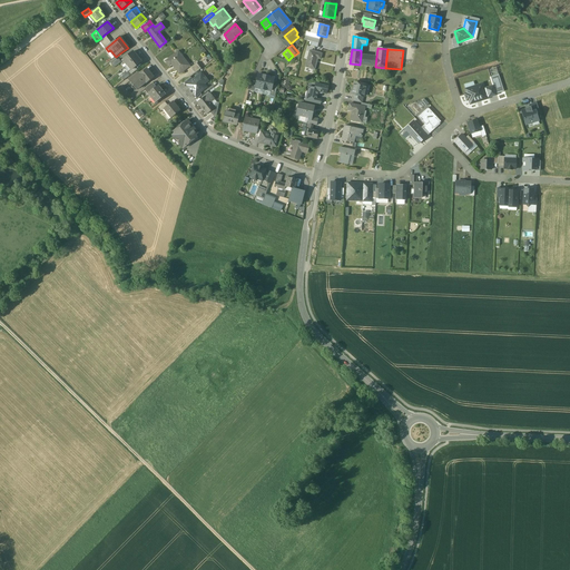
[(322,53),(310,50),(305,67),(315,69),(317,58),(321,59),(322,53)]
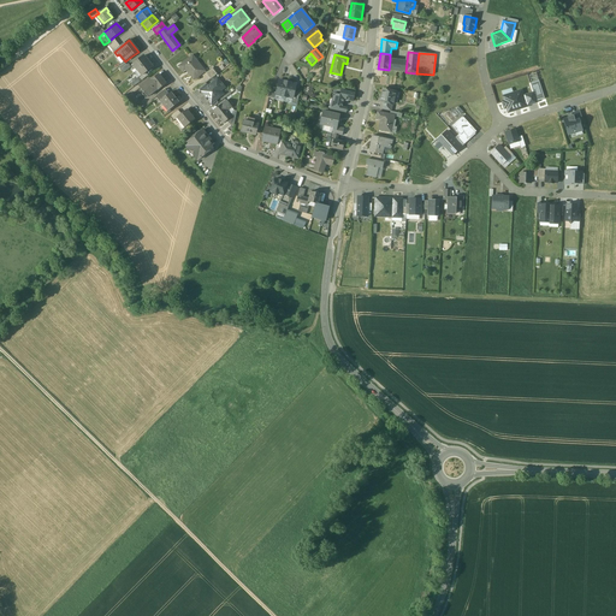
[(143,55),(132,65),(137,70),(148,61),(143,55)]
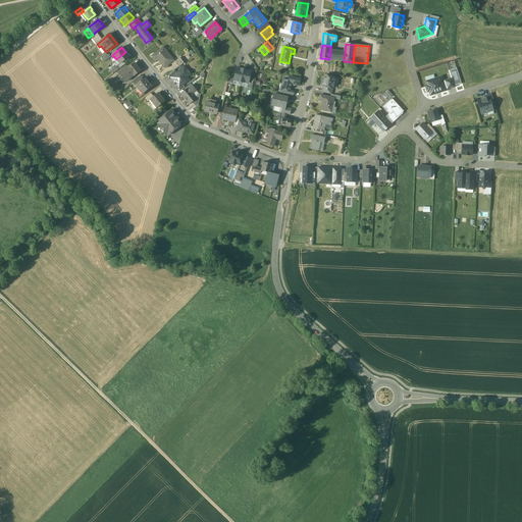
[(163,47),(152,56),(155,61),(158,58),(160,61),(159,62),(164,68),(174,60),(163,47)]
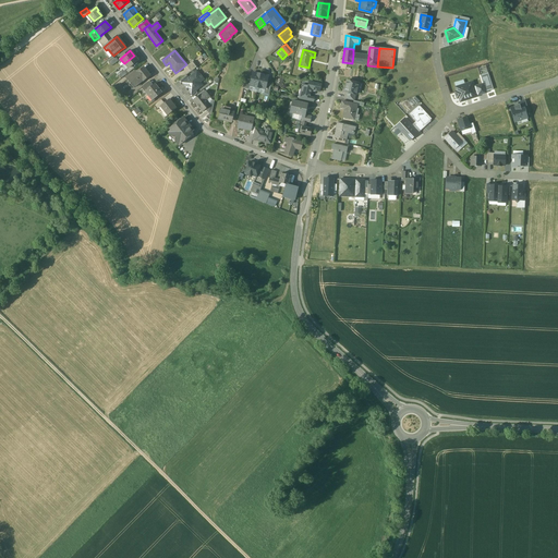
[(368,56),(353,55),(352,63),(367,65),(368,56)]
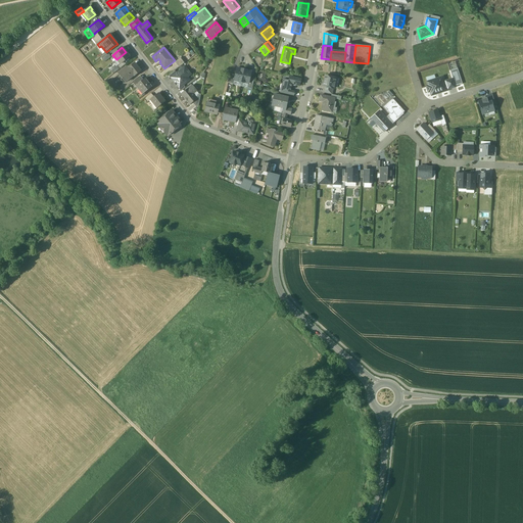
[(126,52),(116,59),(121,64),(130,57),(126,52)]
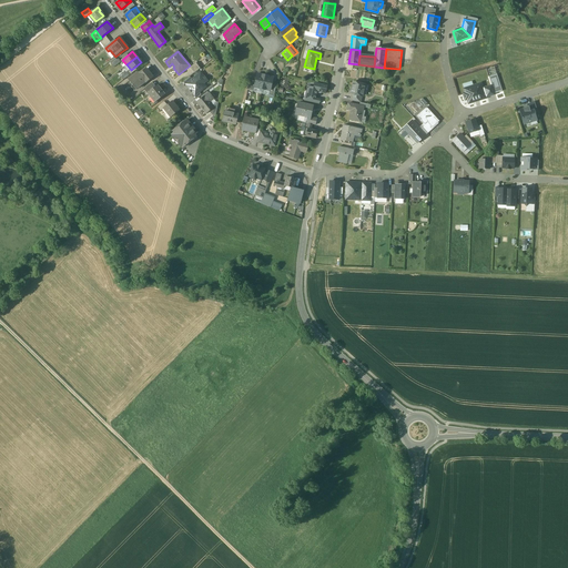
[(196,63),(190,68),(194,73),(201,69),(196,63)]
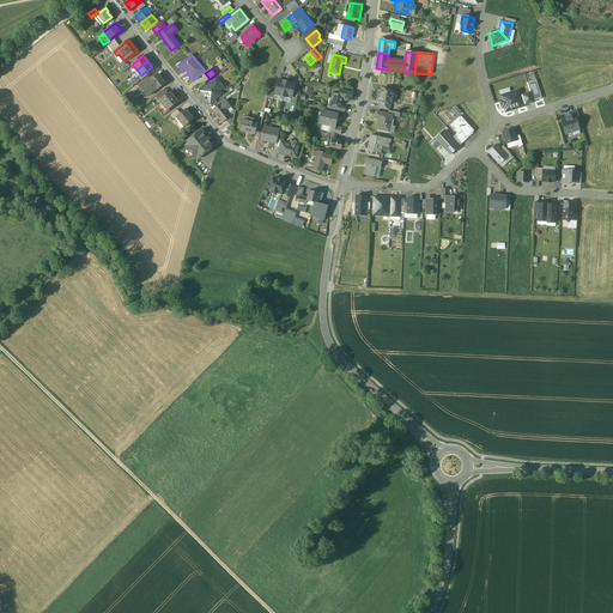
[(157,74),(147,82),(146,80),(139,86),(146,97),(157,89),(157,90),(165,84),(157,74)]
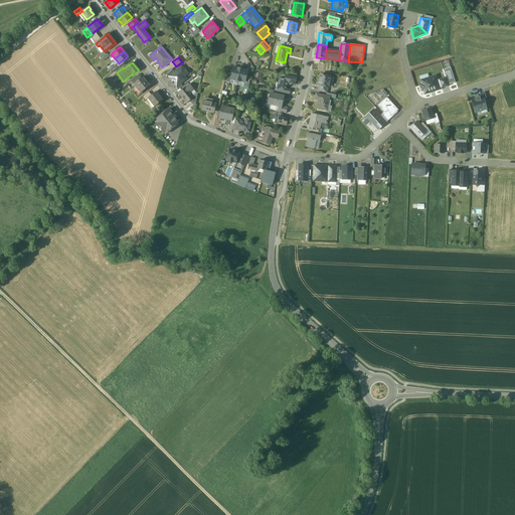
[(174,72),(169,76),(169,77),(176,87),(180,83),(187,78),(182,72),(185,70),(182,66),(174,72)]
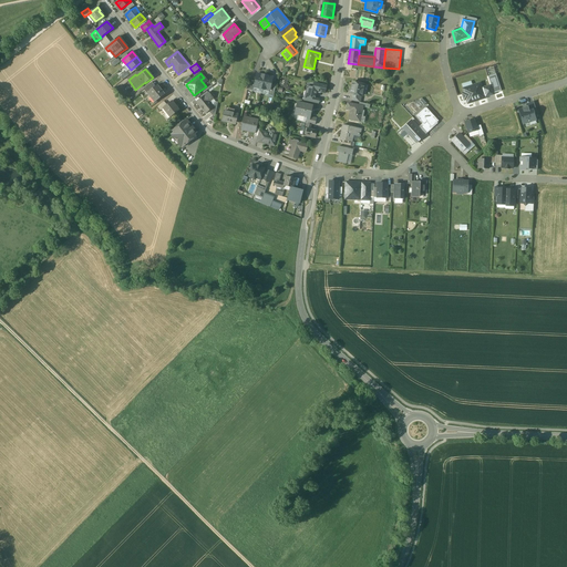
[(265,75),(257,74),(255,81),(254,88),(255,88),(261,89),(265,75)]
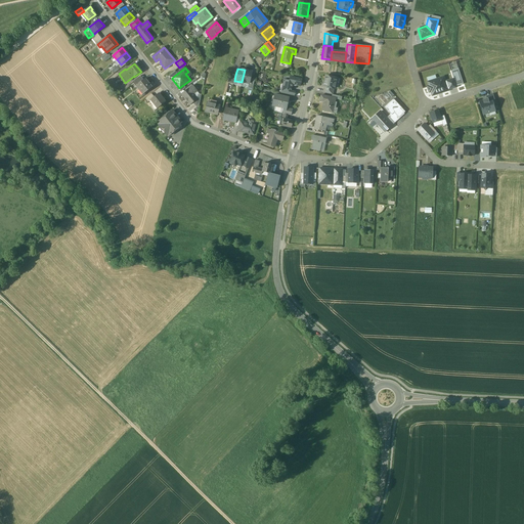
[(453,79),(455,86),(464,84),(459,69),(451,71),(453,79)]
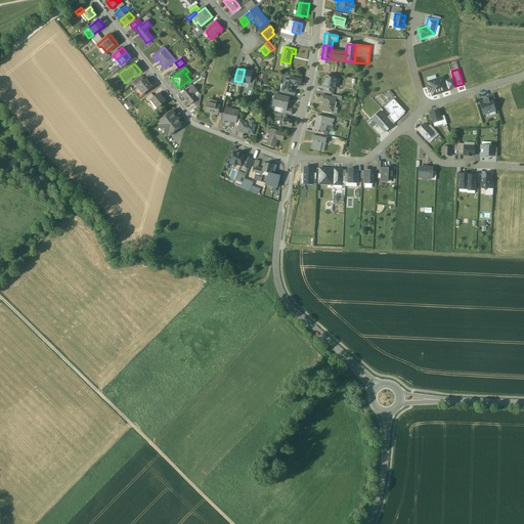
[(252,72),(245,70),(242,82),(249,84),(250,84),(251,79),(252,72)]
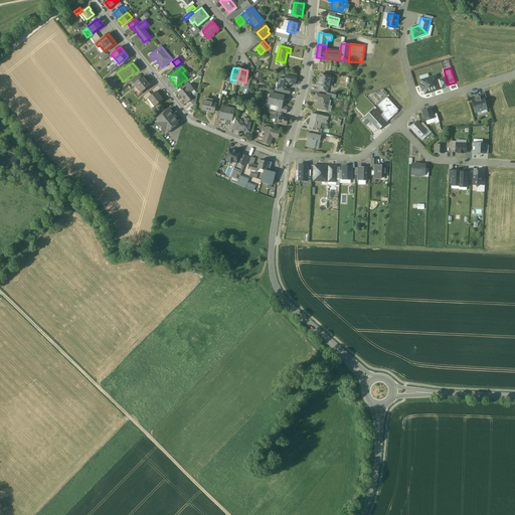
[(172,69),(165,75),(168,78),(169,77),(169,76),(174,72),(172,69)]
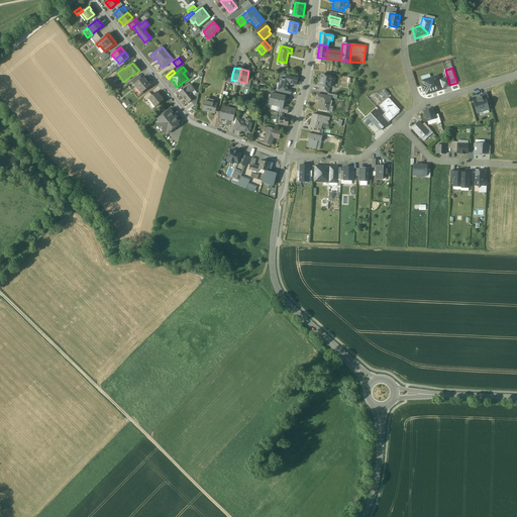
[(138,75),(130,82),(133,85),(141,79),(138,75)]
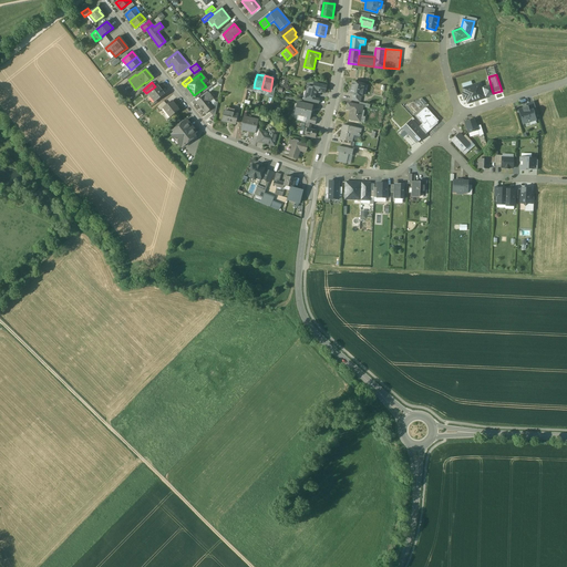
[(364,85),(352,82),(350,94),(351,94),(361,96),(362,90),(363,90),(364,85)]
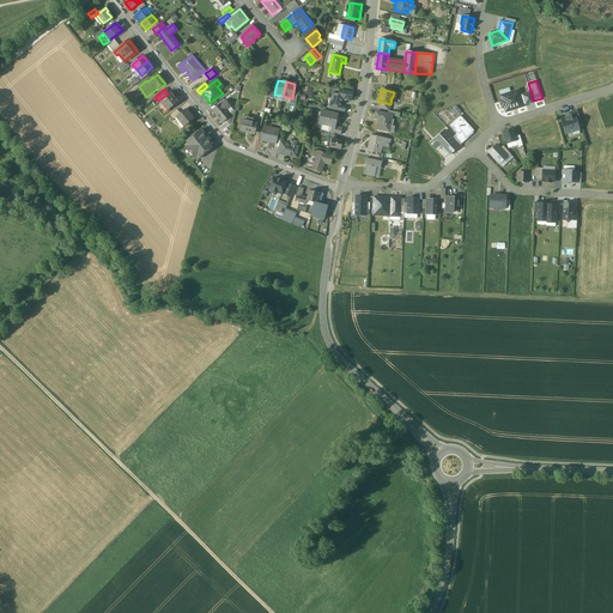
[(353,92),(340,90),(339,95),(338,98),(343,98),(351,101),(353,92)]
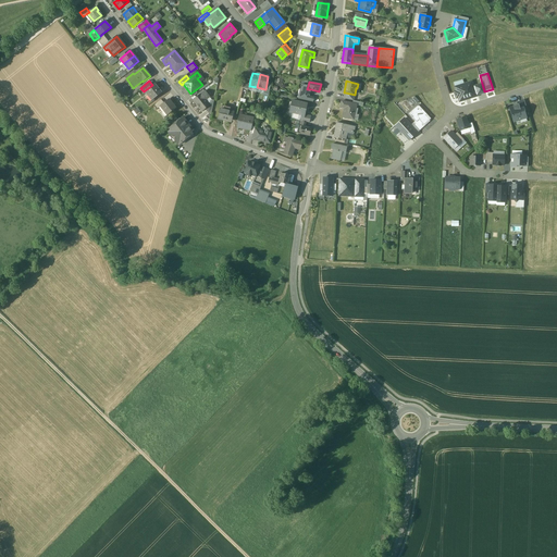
[(471,82),(455,87),(456,91),(454,93),(456,98),(458,98),(459,101),(477,97),(475,96),(478,95),(474,86),(473,87),(471,82)]
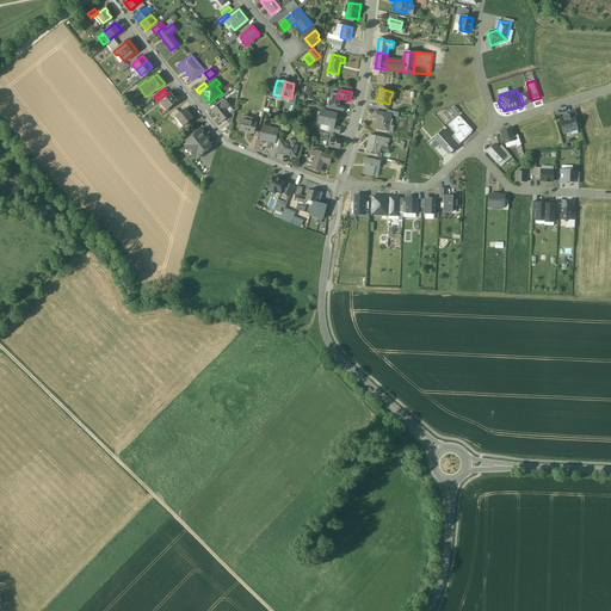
[(167,93),(158,100),(162,105),(164,104),(167,107),(171,104),(172,106),(178,103),(170,92),(167,93)]
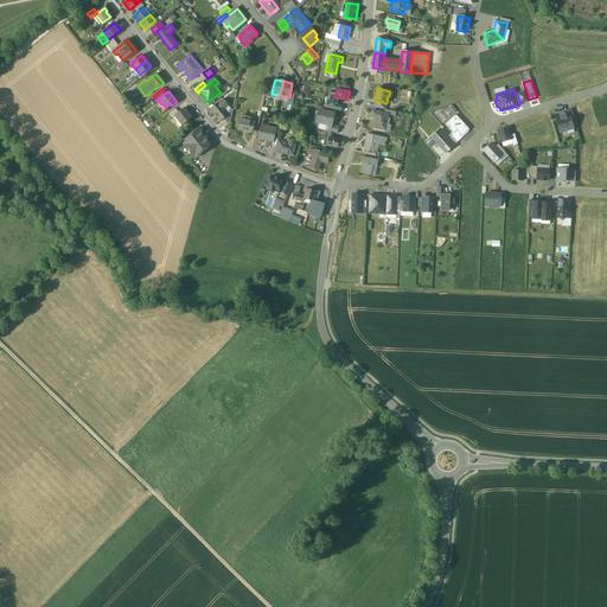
[(525,91),(517,94),(521,103),(529,101),(528,100),(525,91)]
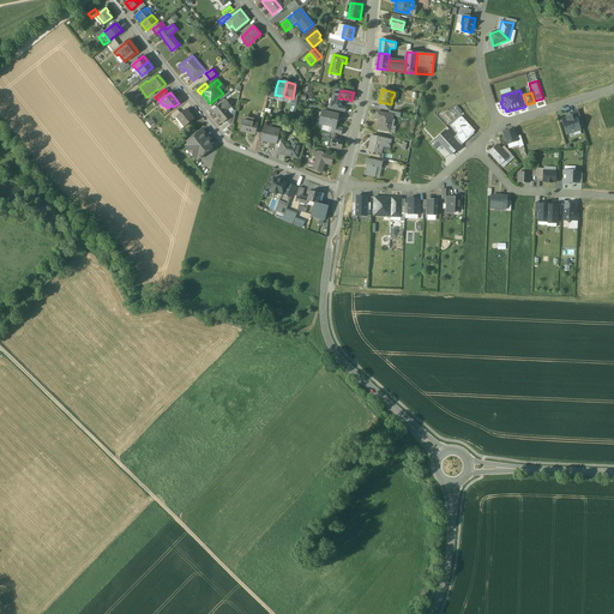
[(339,95),(332,94),(332,95),(331,95),(331,96),(332,96),(331,101),(336,102),(335,106),(341,107),(343,98),(338,98),(339,95)]
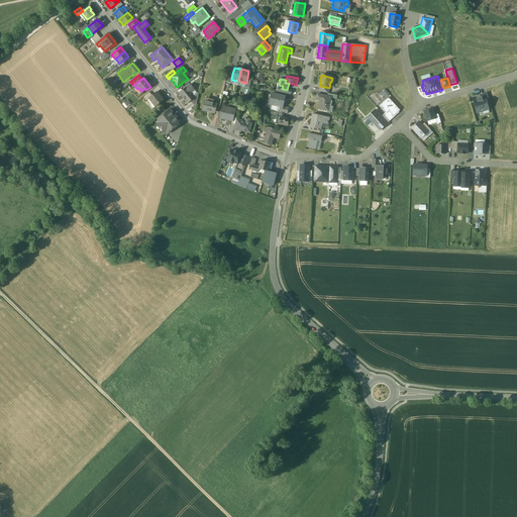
[(190,85),(180,94),(183,98),(183,100),(185,100),(188,103),(191,101),(195,98),(194,97),(191,93),(194,90),(190,85)]
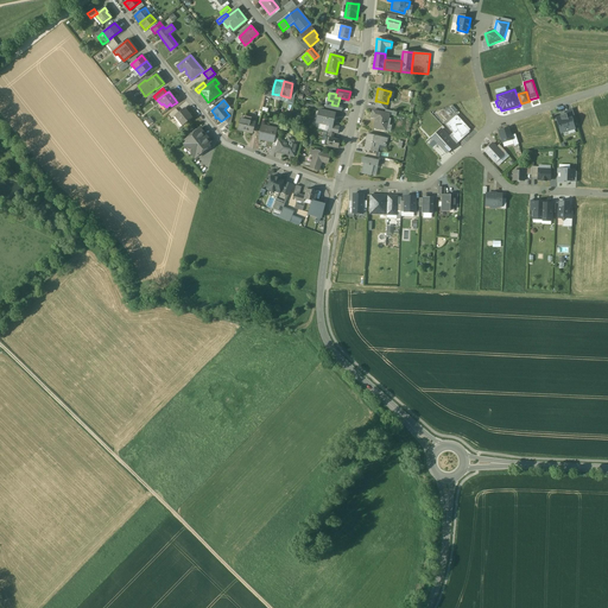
[(176,109),(168,115),(171,120),(175,116),(178,113),(176,109)]
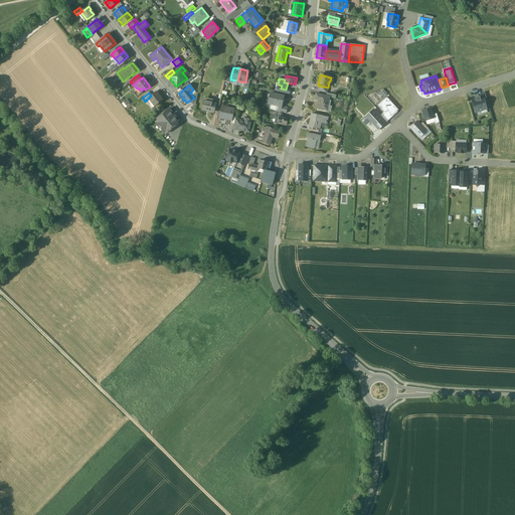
[(162,101),(156,93),(151,96),(148,99),(154,107),(162,101)]
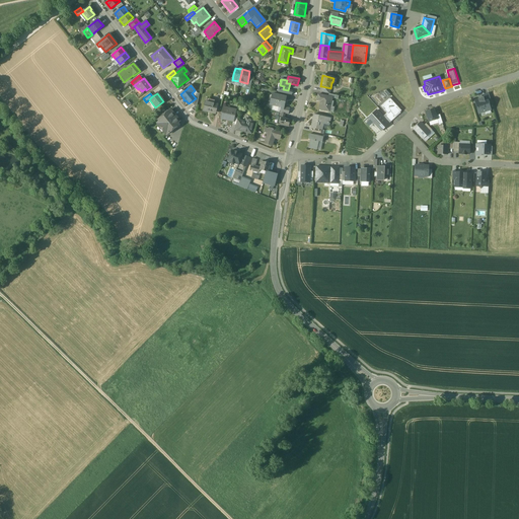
[(286,97),(274,94),(271,104),(281,106),(284,107),(284,106),(286,97)]
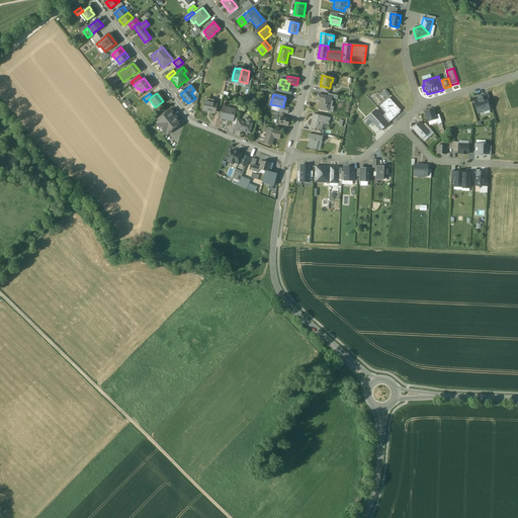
[(328,96),(318,94),(317,100),(321,100),(319,109),(329,111),(332,98),(332,97),(328,96)]
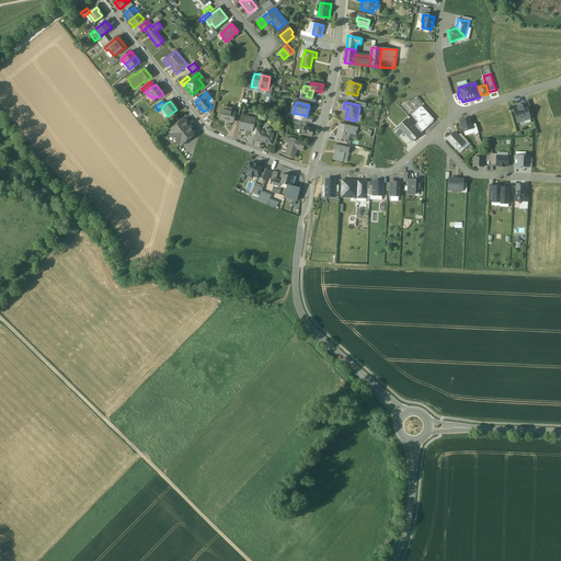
[(528,102),(521,104),(522,106),(523,111),(527,110),(528,112),(530,111),(528,102)]
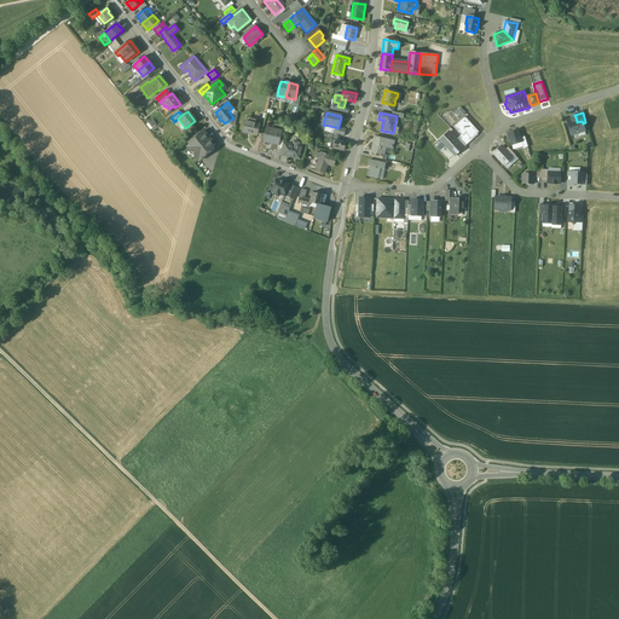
[(470,139),(479,132),(466,117),(455,127),(462,136),(464,133),(470,139)]
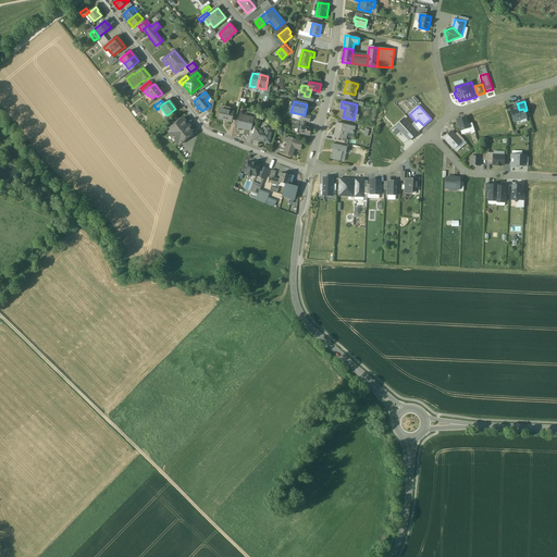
[(518,106),(509,108),(514,122),(527,119),(524,111),(523,109),(519,110),(518,106)]
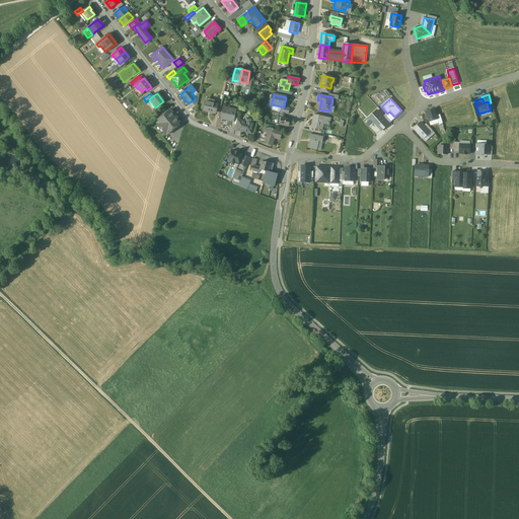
[(217,104),(206,102),(204,110),(208,112),(208,110),(215,113),(217,104)]
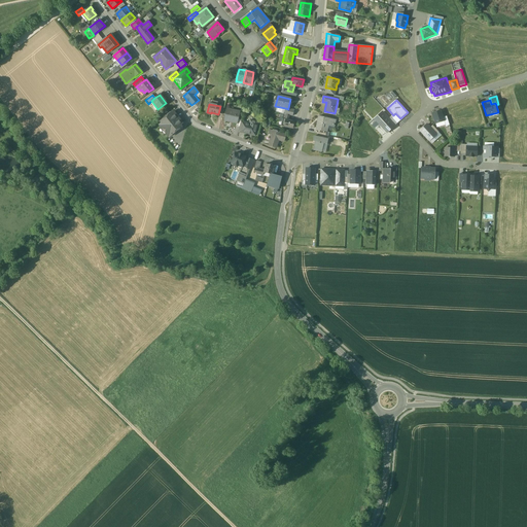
[(178,117),(173,111),(161,123),(162,124),(160,126),(169,138),(182,128),(180,126),(183,124),(179,119),(179,120),(177,118),(178,117)]
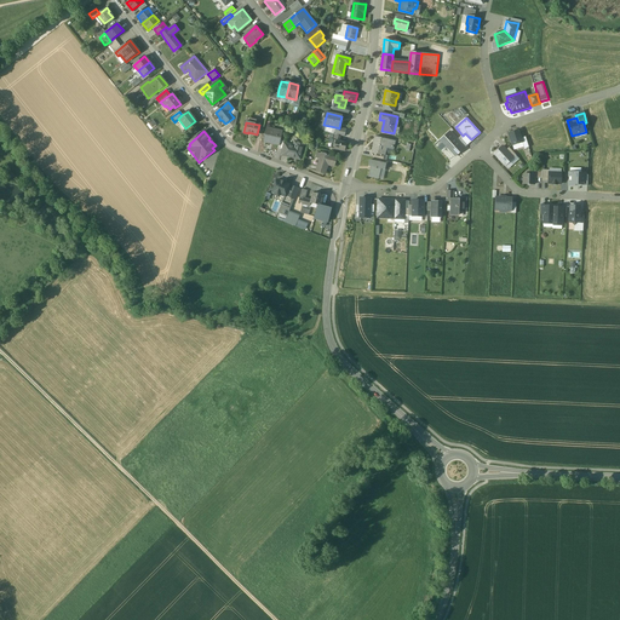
[(276,132),(268,131),(268,135),(265,135),(264,143),(270,144),(270,143),(279,144),(280,141),(282,132),(276,131),(276,132)]
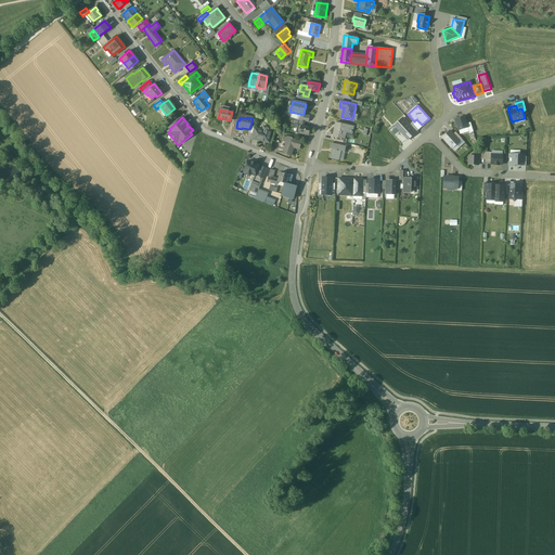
[(465,117),(455,119),(459,130),(468,127),(467,124),(465,117)]
